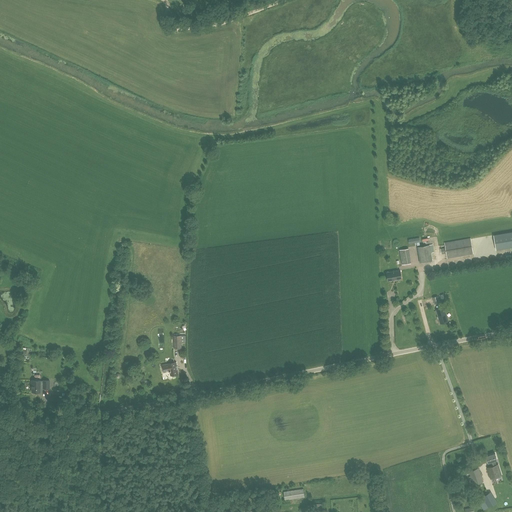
[(511,231),(494,235),(497,250),(511,247),(511,231)]
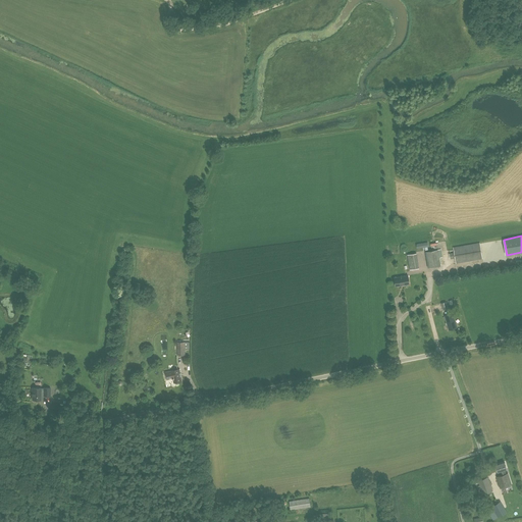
[(455,258),(456,263),(482,259),(480,243),(453,247),(454,252),(449,253),(450,259),(455,258)]
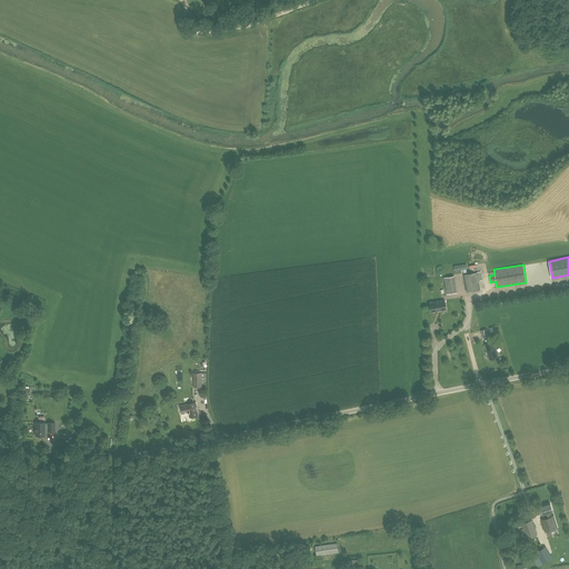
[(463,275),(467,292),(480,289),(477,272),(463,275)]
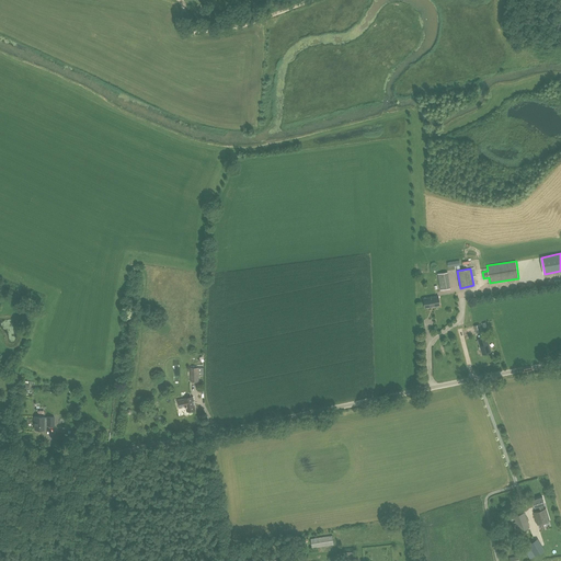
[(437,274),(439,289),(450,288),(447,272),(437,274)]
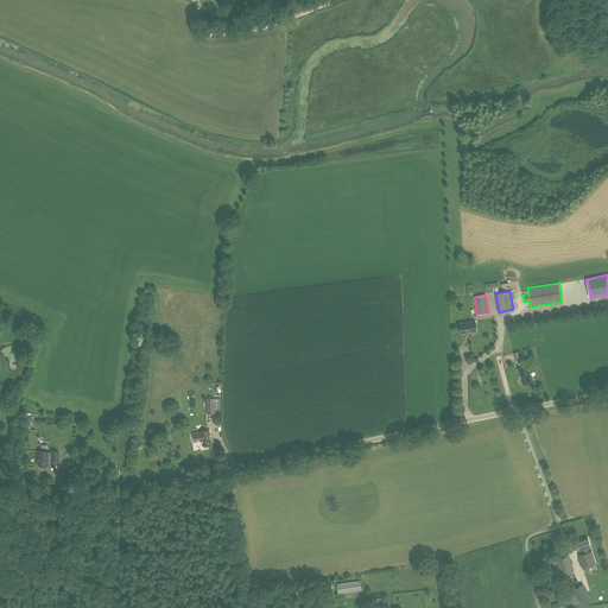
[(460,323),(461,333),(476,330),(475,321),(460,323)]
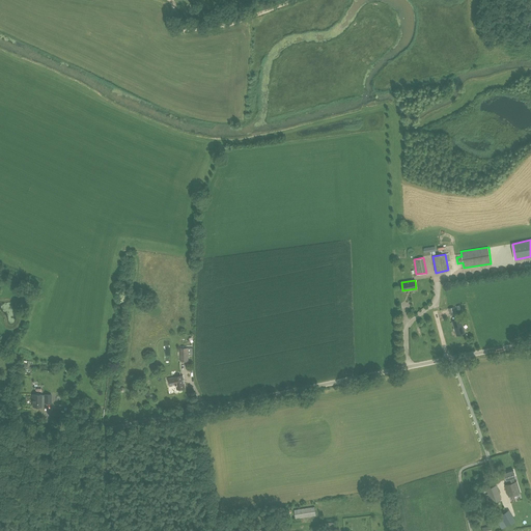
[(452,322),(456,335),(465,333),(460,318),(452,322)]
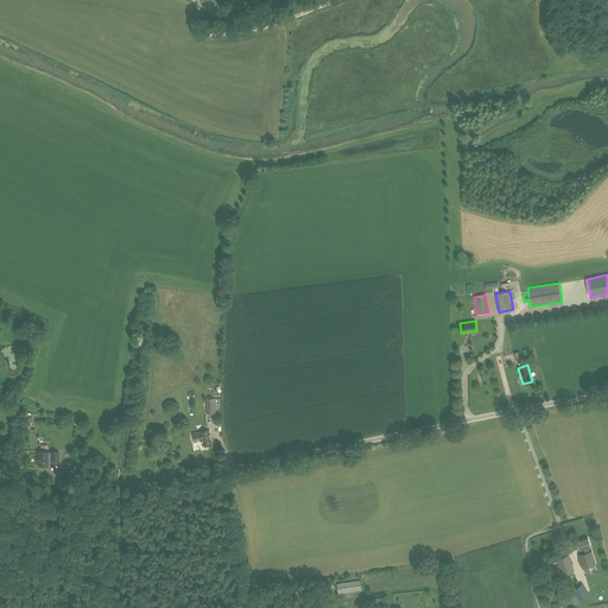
[(201,438),(202,447),(213,444),(209,429),(208,429),(208,425),(200,428),(201,431),(200,431),(192,434),(194,442),(196,441),(196,439),(201,438)]
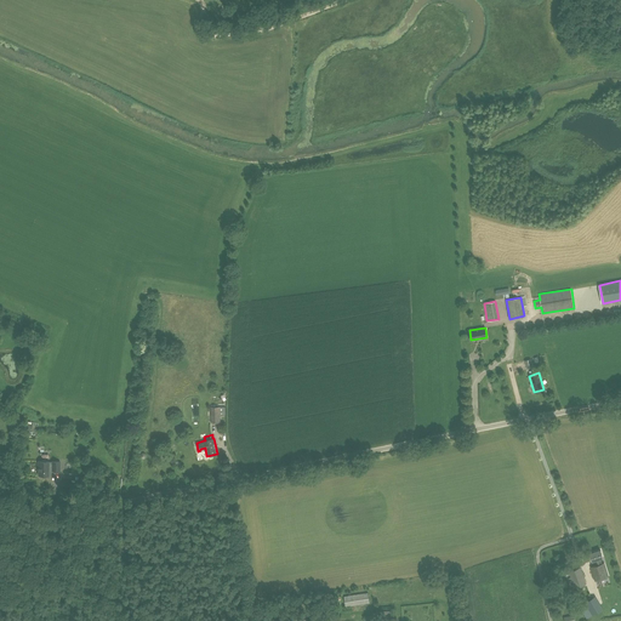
[(39,476),(49,476),(49,469),(52,469),(52,471),(60,471),(60,461),(52,461),(52,462),(49,462),(49,461),(38,461),(38,467),(39,467),(39,476)]
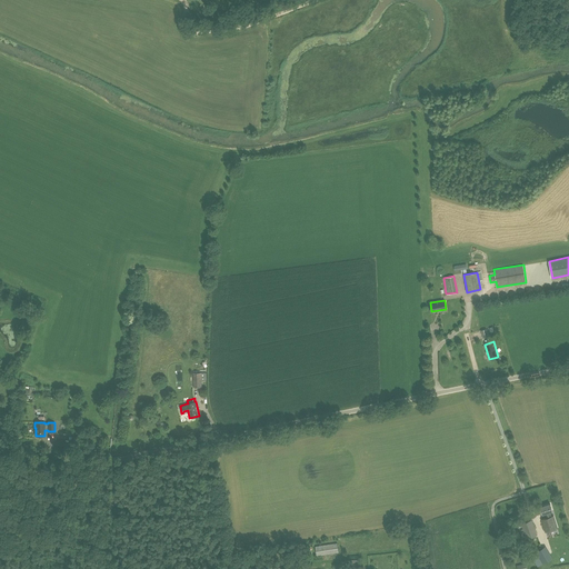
[(3,432),(10,435),(13,426),(6,423),(3,432)]
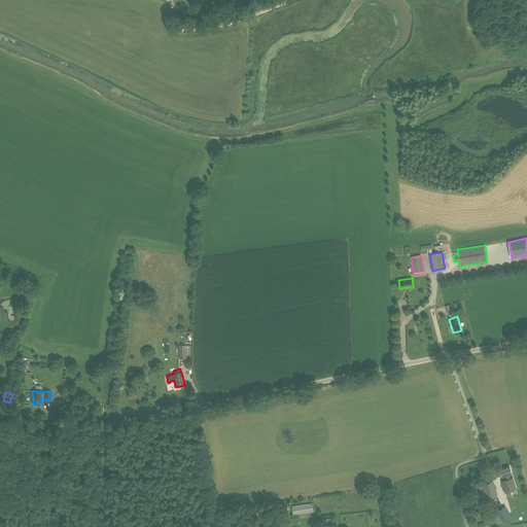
[(511,479),(511,476),(510,473),(512,473),(510,466),(500,469),(502,477),(504,476),(505,480),(502,481),(505,492),(516,489),(513,478),(511,479)]
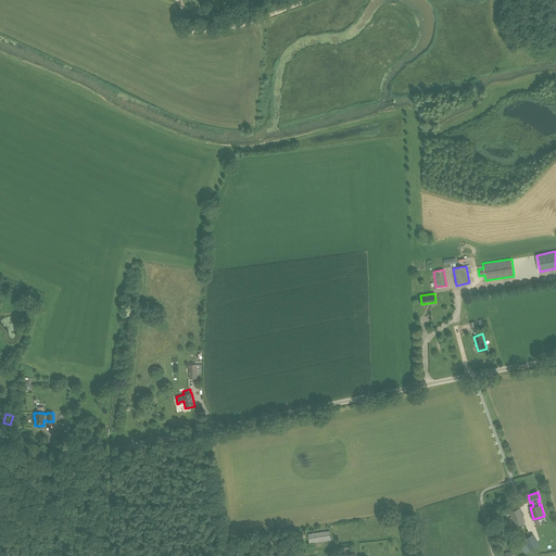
[(514,526),(515,527),(525,522),(519,508),(509,512),(508,513),(509,517),(513,526),(514,526)]
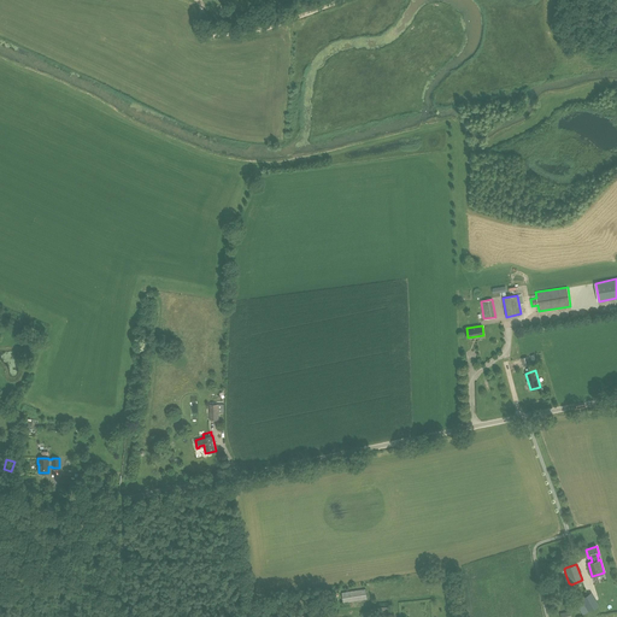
[(342,593),(344,603),(368,599),(365,589),(342,593)]
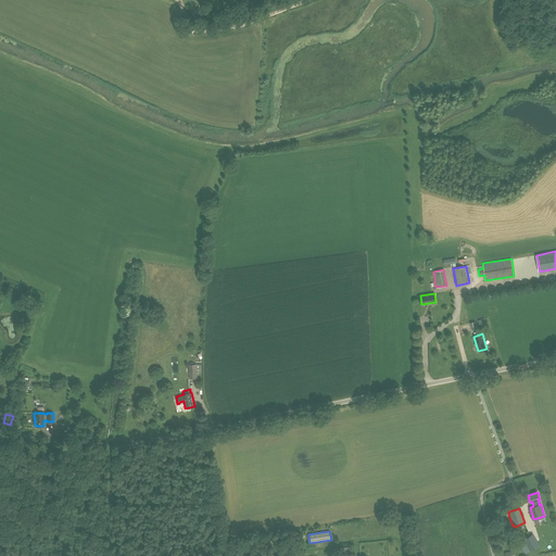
[(519,542),(526,554),(539,545),(532,534),(519,542)]
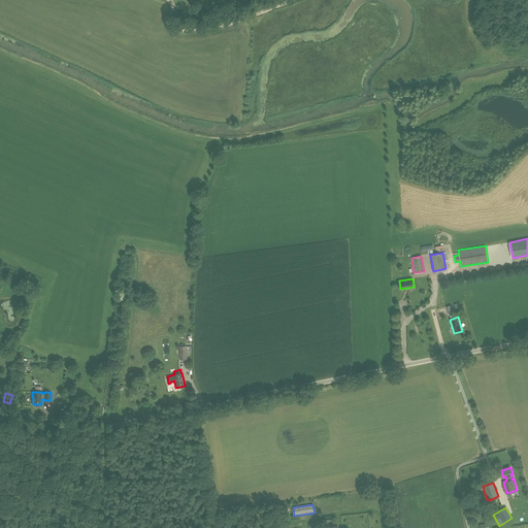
[(323,520),(324,527),(326,527),(335,527),(334,519),(323,520)]
